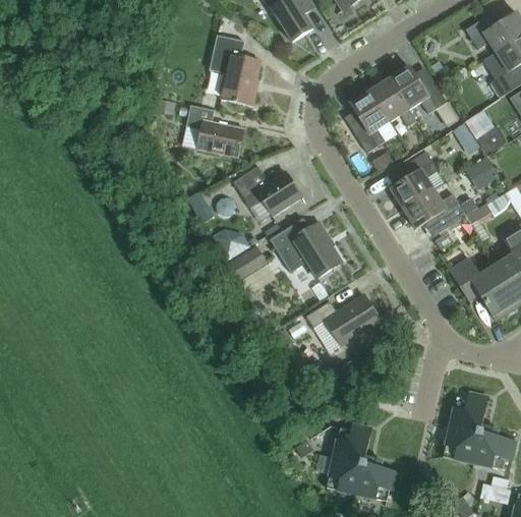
[(292,41),(312,27),(300,8),(311,1),(310,0),(280,0),(270,6),(292,41)]
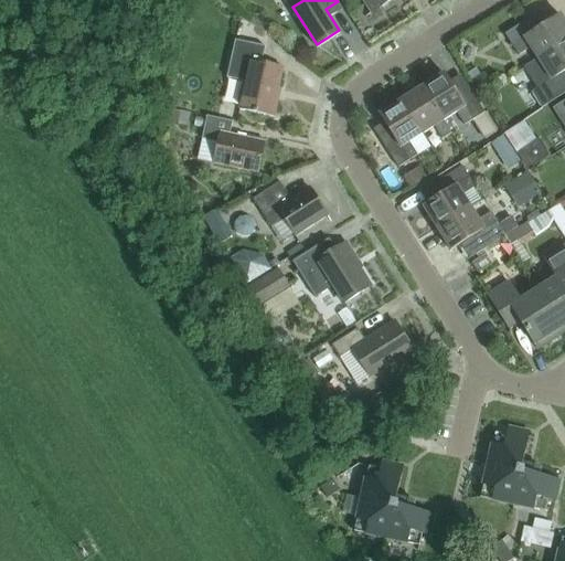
[(366,0),(372,9),(385,0),(366,0)]
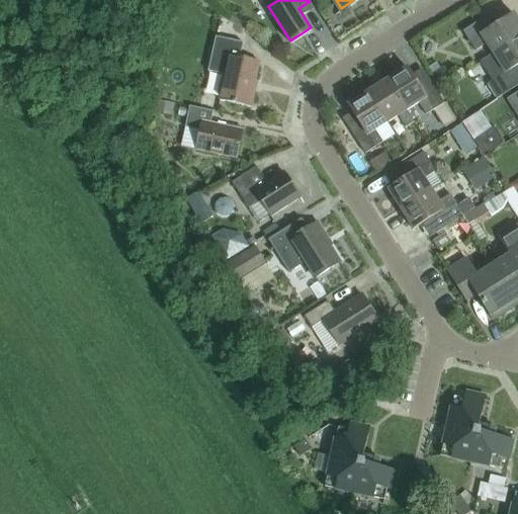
[(493,52),(517,34),(517,18),(513,11),(490,25),(483,15),(462,28),(475,48),(486,40),(493,51),(493,52)]
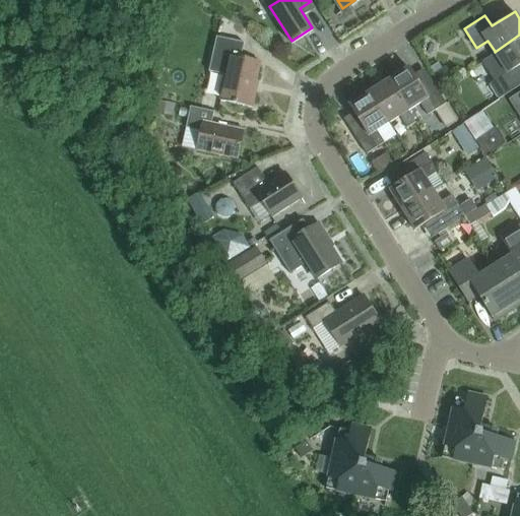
[(250,105),(259,59),(241,54),(244,40),(215,34),(208,68),(225,72),(219,98),(250,105)]
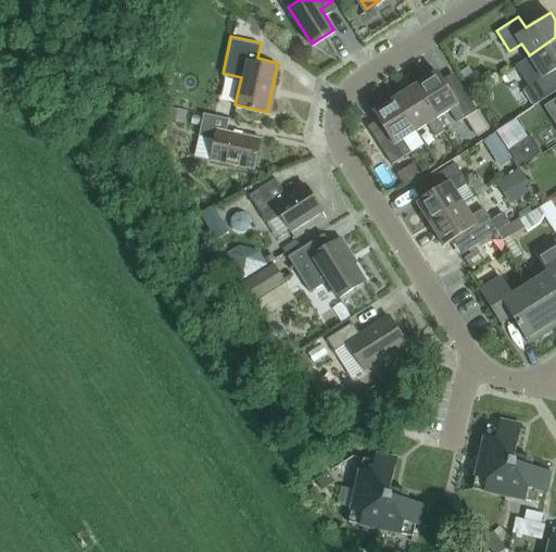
[(528,84),(522,87),(532,103),(555,87),(555,75),(553,70),(555,66),(555,37),(529,55),(529,54),(515,63),(528,84)]
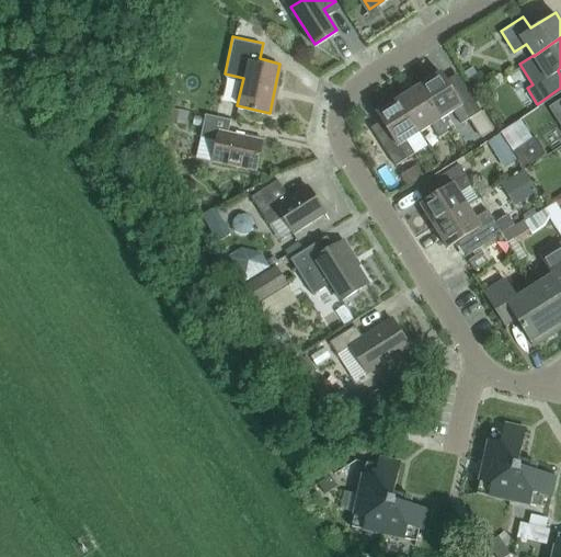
[(457,70),(446,78),(441,69),(419,83),(439,116),(453,109),(460,121),(481,109),(457,70)]
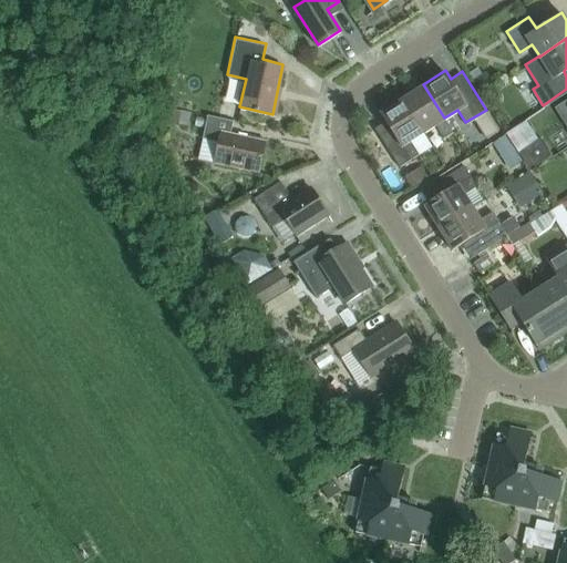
[(453,131),(444,118),(423,84),(402,98),(423,131),(435,123),(444,136),(453,131)]
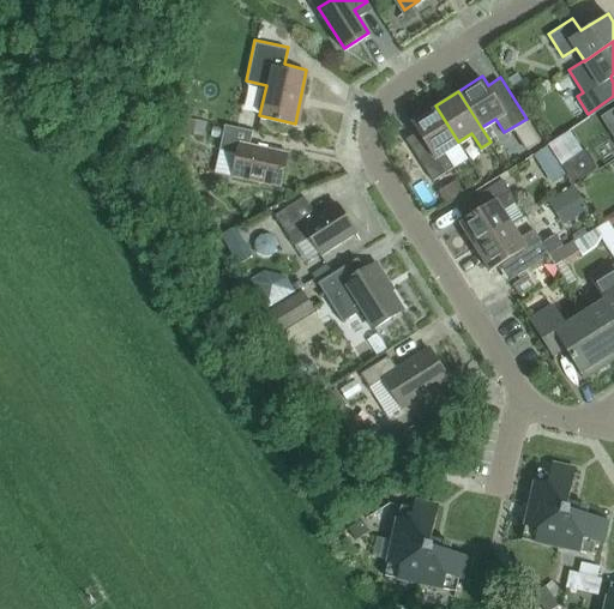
[(613,104),(600,114),(608,127),(613,122),(613,104)]
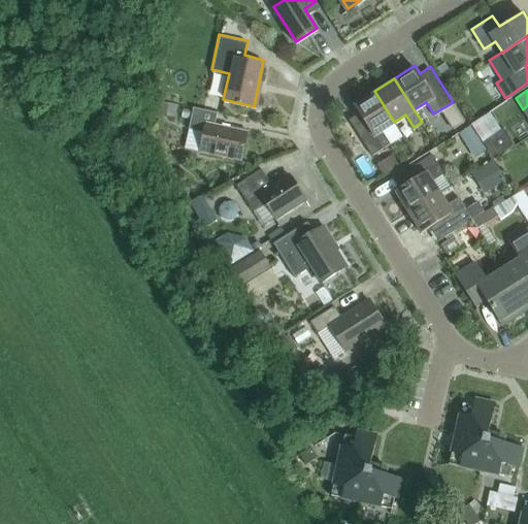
[(383,130),(394,122),(374,91),(354,104),(362,117),(352,123),(371,154),(390,141),(383,130)]
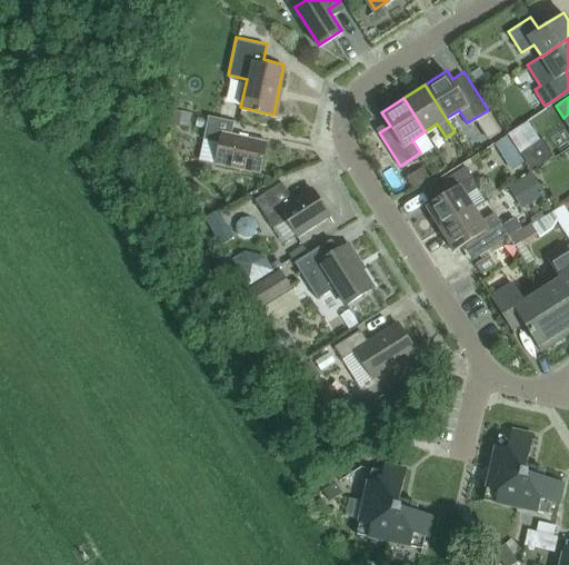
[(181,129),(181,105),(163,106),(163,129),(181,129)]
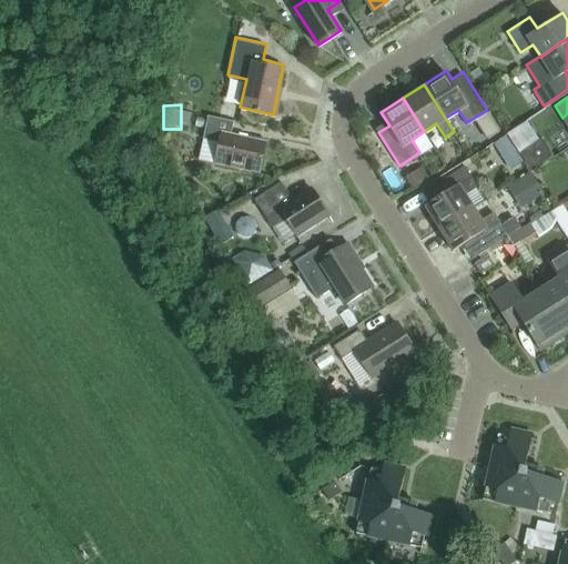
[(259,171),(265,140),(231,132),(233,119),(208,113),(202,137),(220,140),(215,161),(259,171)]
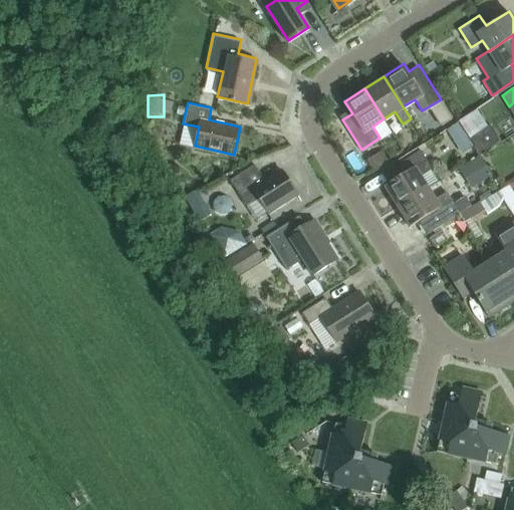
[(432,167),(427,159),(420,148),(393,165),(400,176),(384,185),(398,205),(428,186),(421,174),(432,167)]
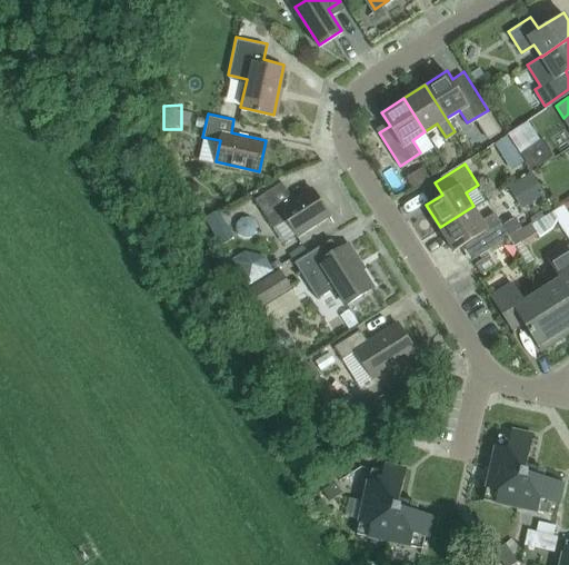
[(516,209),(537,200),(527,178),(507,186),(516,209)]
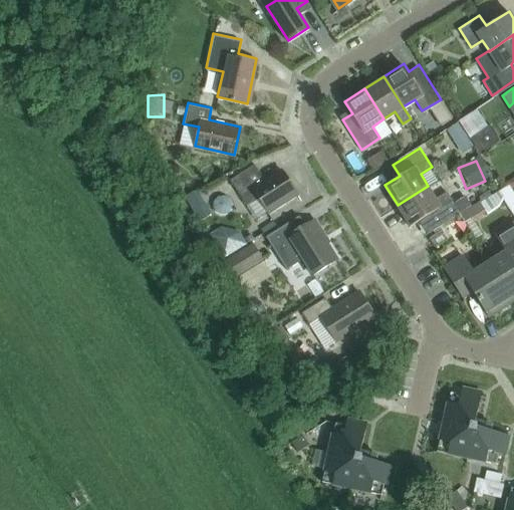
[(267,210),(297,192),(282,169),(265,180),(254,163),(230,178),(246,204),(258,196),(267,210)]
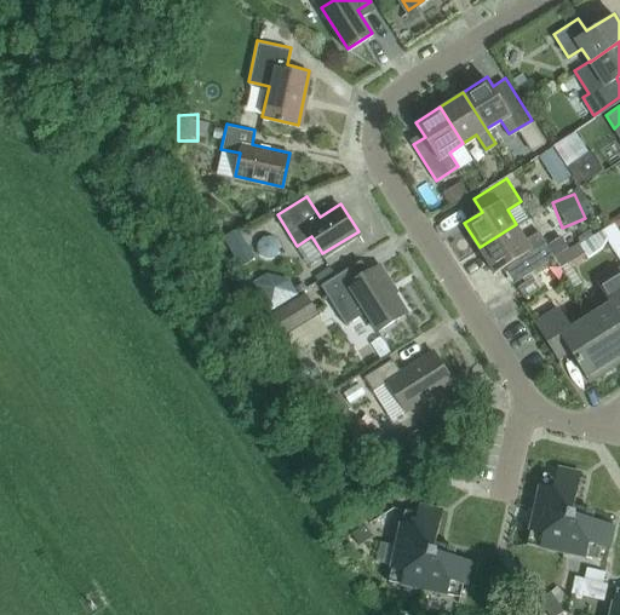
[(265,207),(236,219),(245,239),(274,226),(265,207)]
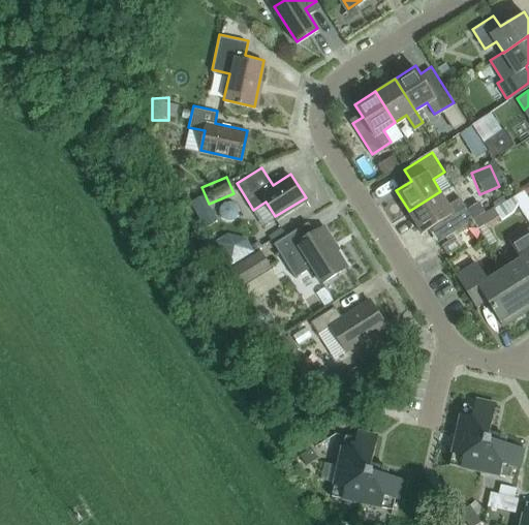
[(440,191),(409,211),(422,232),(437,221),(446,235),(473,217),(460,195),(447,203),(440,191)]
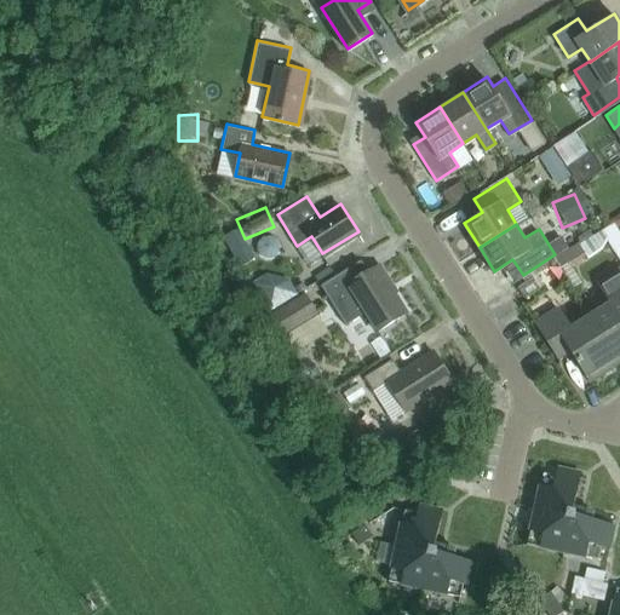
[(326,280),(320,283),(345,323),(365,311),(377,329),(405,311),(388,285),(391,282),(379,263),(359,276),(350,264),(326,280)]
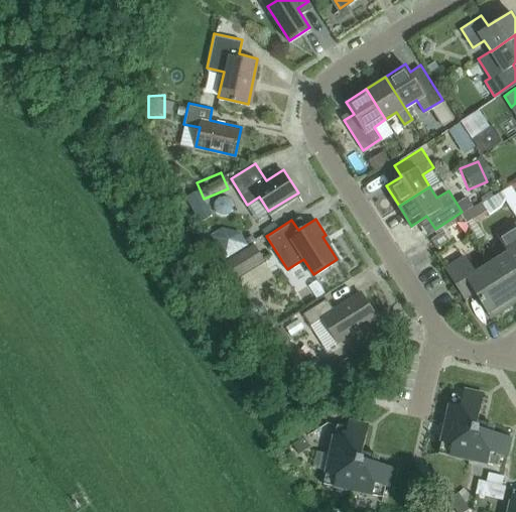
[(491,260),(515,299),(515,221),(497,233),(508,250),(491,260)]
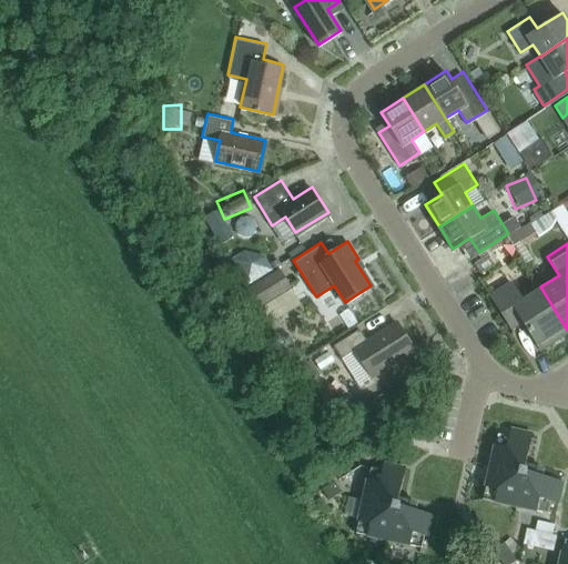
[(260,253),(251,258),(245,247),(231,253),(244,279),(267,268),(260,253)]
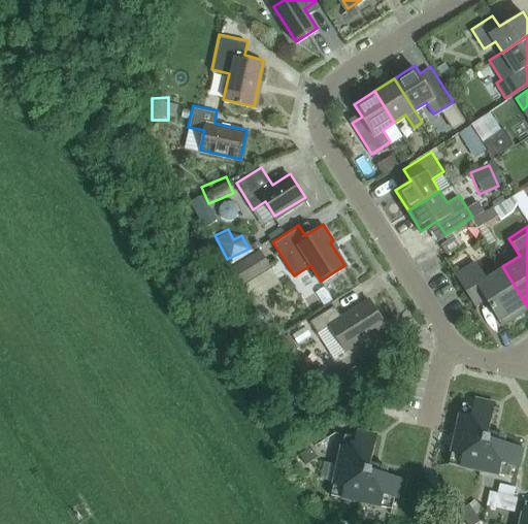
[(447,251),(459,242),(453,234),(440,241),(447,251)]
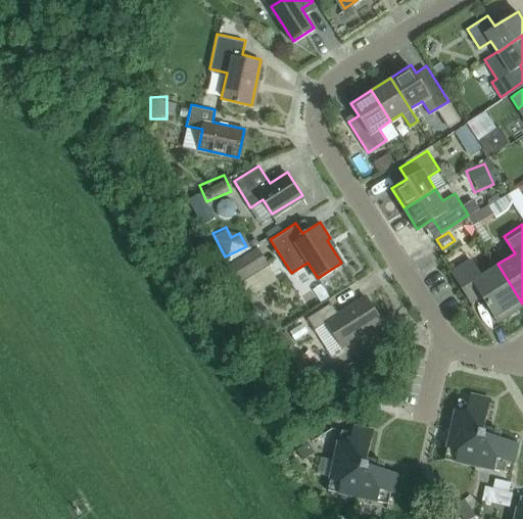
[(257,246),(229,264),(238,278),(266,261),(257,246)]
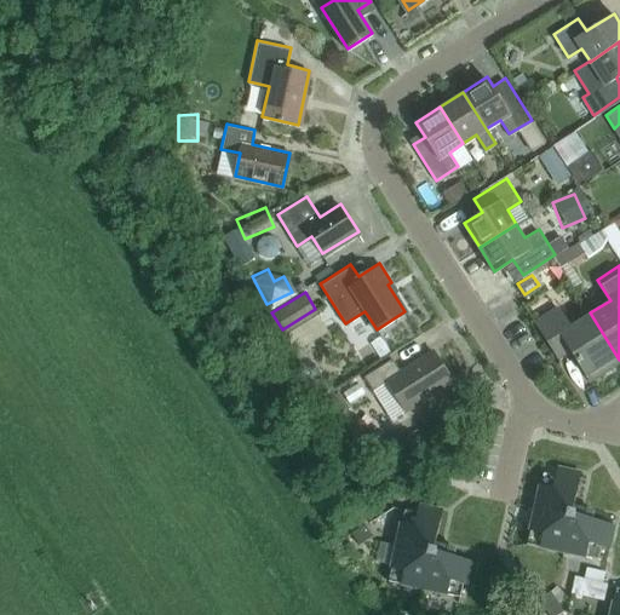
[(619,360),(590,312),(569,326),(557,305),(534,320),(557,356),(570,349),(590,379),(619,360)]
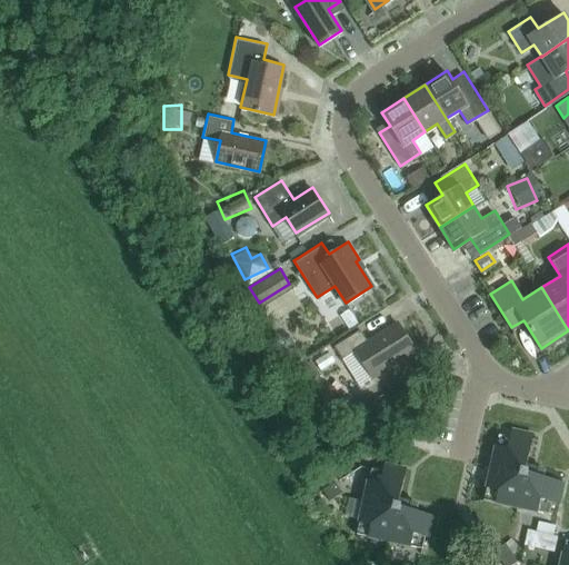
[(372,376),(415,348),(397,320),(368,339),(360,327),(333,344),(342,357),(355,349),(372,376)]
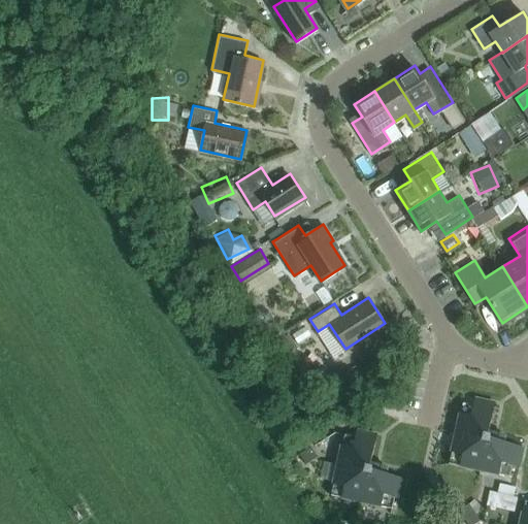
[(517,466),(521,448),(501,443),(502,435),(487,431),(493,403),(473,398),(472,404),(460,402),(447,462),(507,477),(509,464),(517,466)]
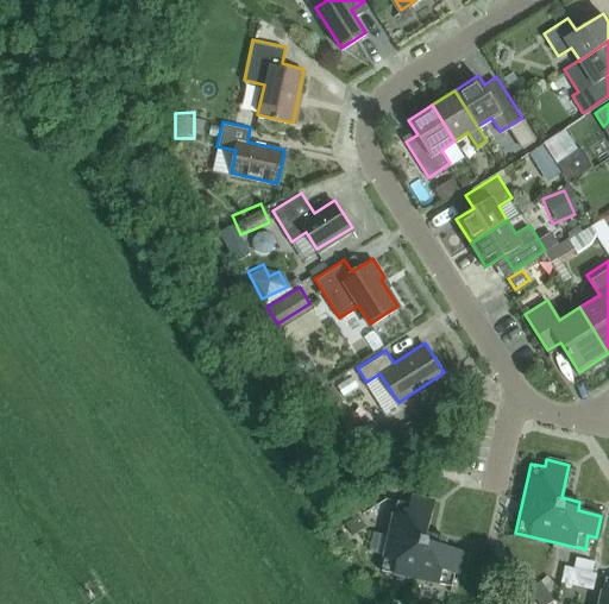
[(459,573),(465,551),(441,545),(444,535),(425,532),(432,499),(410,495),(408,503),(394,499),(378,571),(449,585),(453,572),(459,573)]
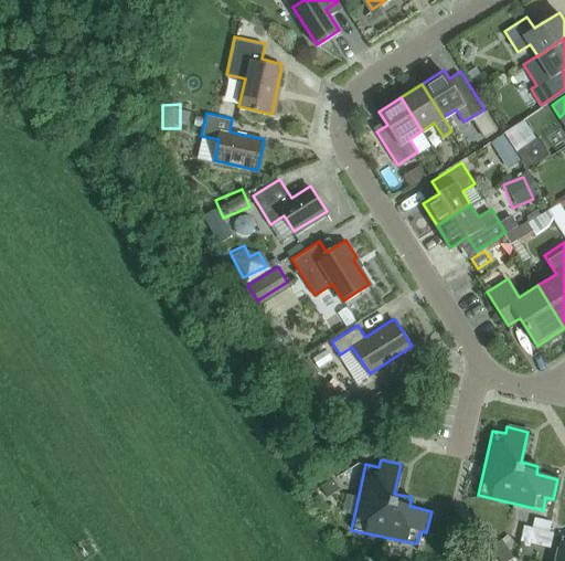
[(564,560),(564,535),(560,535),(554,560),(564,560)]
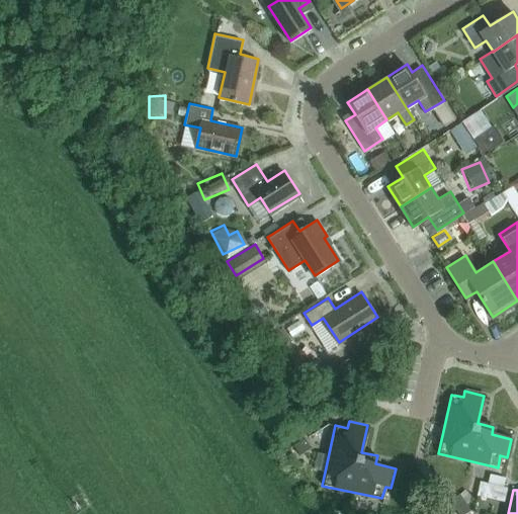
[(449,498),(459,513),(461,513),(470,509),(459,492),(449,498)]
